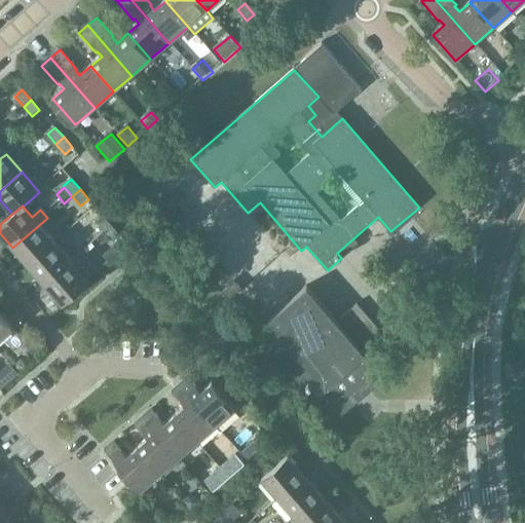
[(96,223),(105,233),(112,227),(104,217),(96,223)]
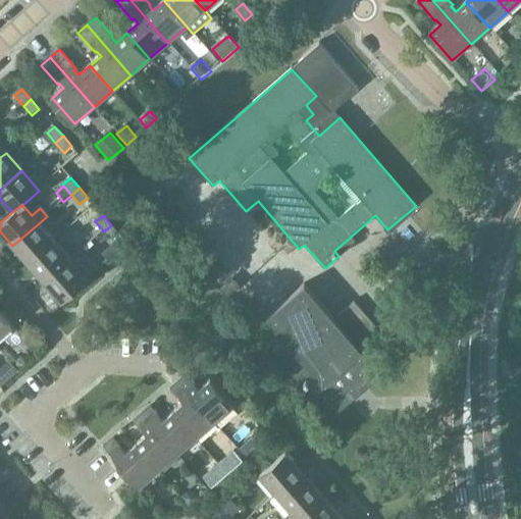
[(12,246),(29,265),(55,242),(39,223),(12,246)]
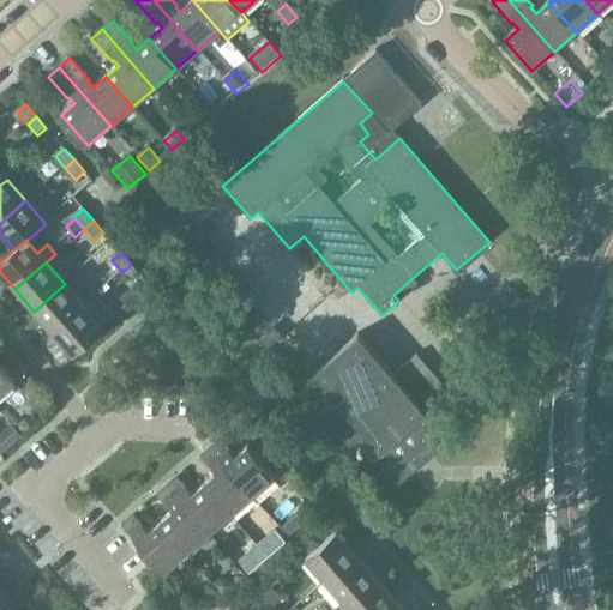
[(131,265),(122,272),(132,284),(140,276),(131,265)]
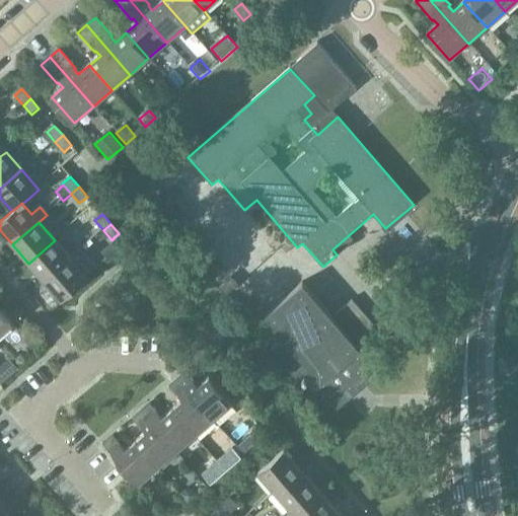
[(28,264),(45,282),(71,259),(55,240),(28,264)]
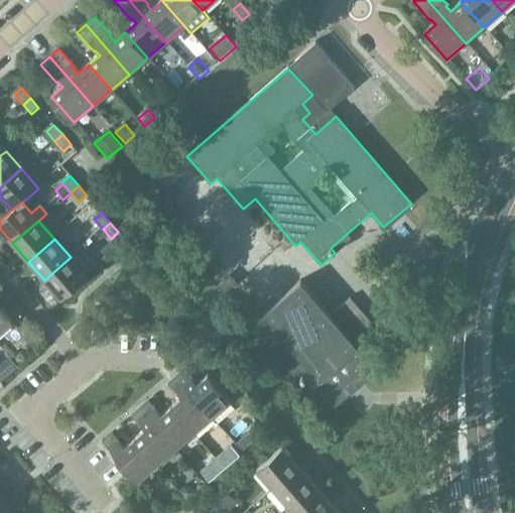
[(71,257),(44,280),(60,299),(97,266),(81,248),(71,257)]
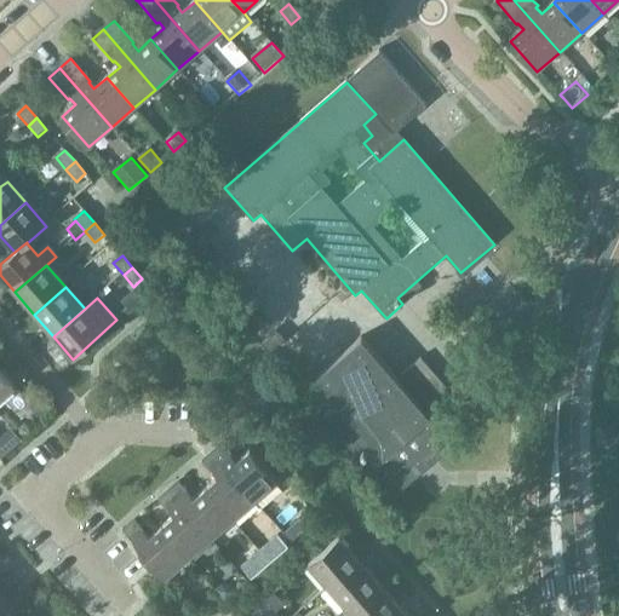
[(286,343),(278,333),(263,346),(271,356),(286,343)]
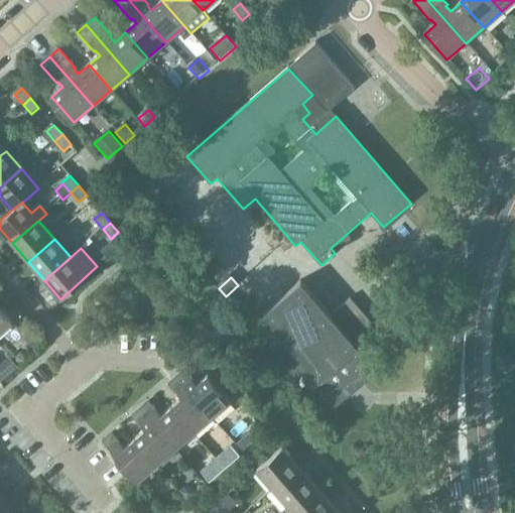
[(358,348),(351,340),(301,282),(263,315),(283,339),(270,350),(328,415),(344,401),(363,384),(380,370),(359,347),(358,348)]
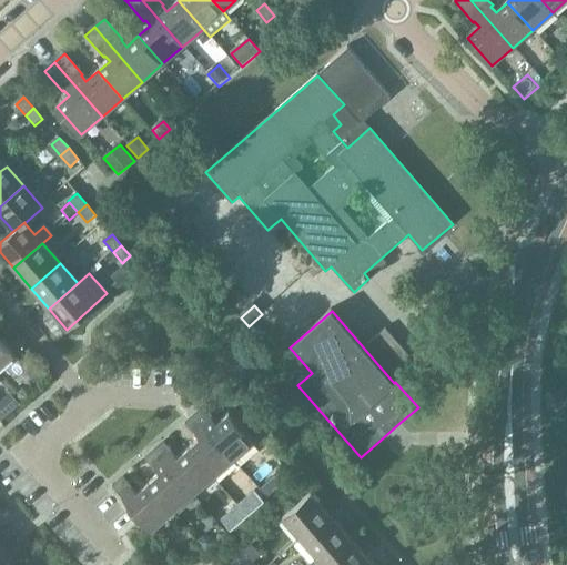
[(368,345),(390,371),(392,372),(408,357),(386,331),(368,345)]
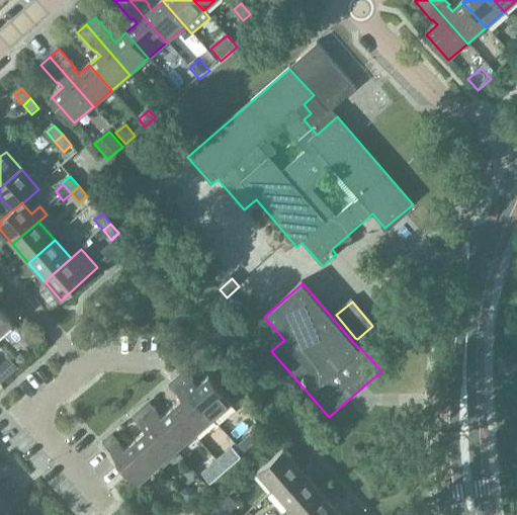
[(0,334),(12,324),(0,309),(0,334)]
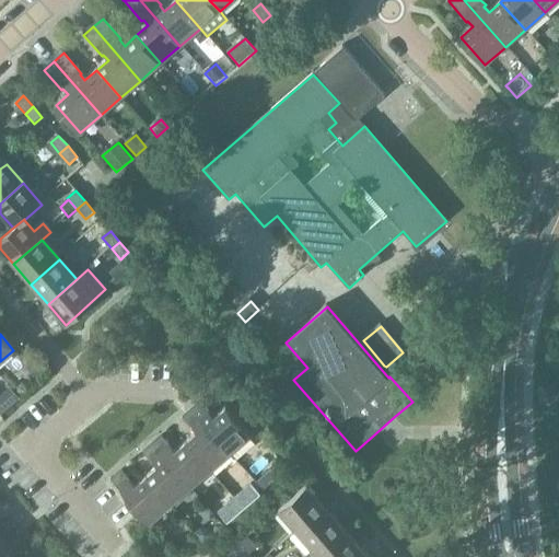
[(36,363),(26,371),(35,381),(45,373),(36,363)]
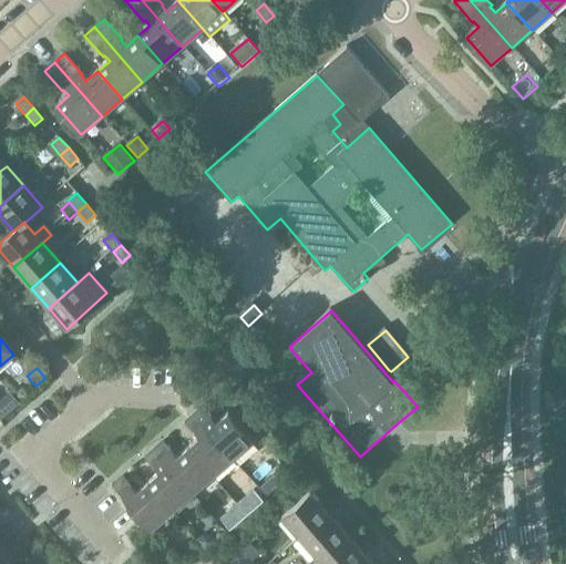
[(1,402),(0,403),(0,421),(2,424),(12,414),(1,402)]
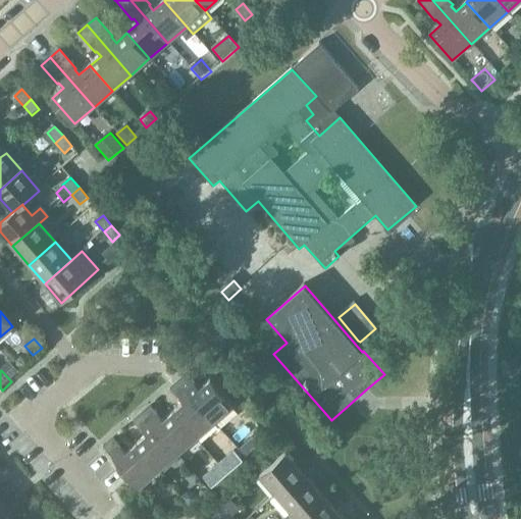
[(189,375),(179,383),(214,423),(233,406),(211,380),(200,391),(194,384),(195,383),(189,375)]
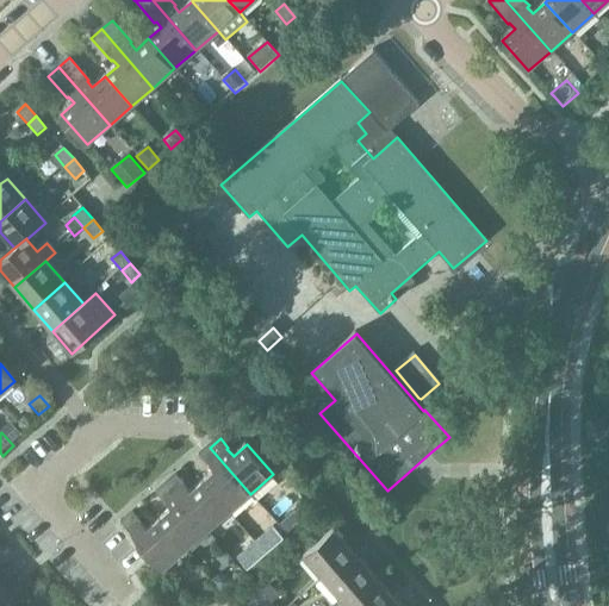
[(215,472),(203,482),(229,512),(250,494),(210,448),(199,457),(207,466),(209,464),(215,472)]
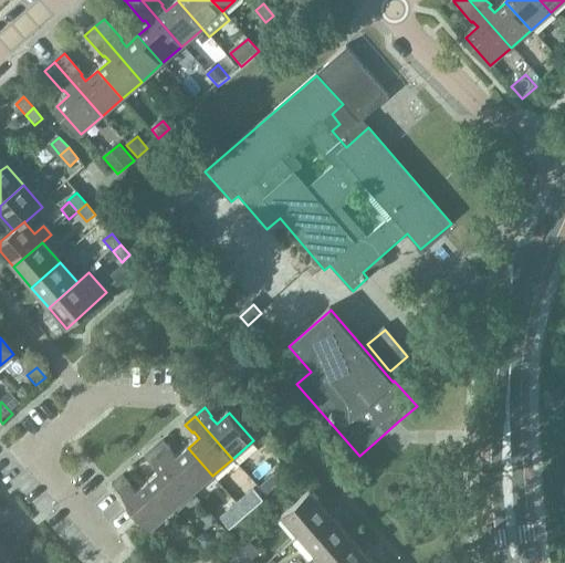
[(165,442),(155,450),(192,493),(212,476),(188,448),(176,458),(171,452),(171,451),(165,442)]
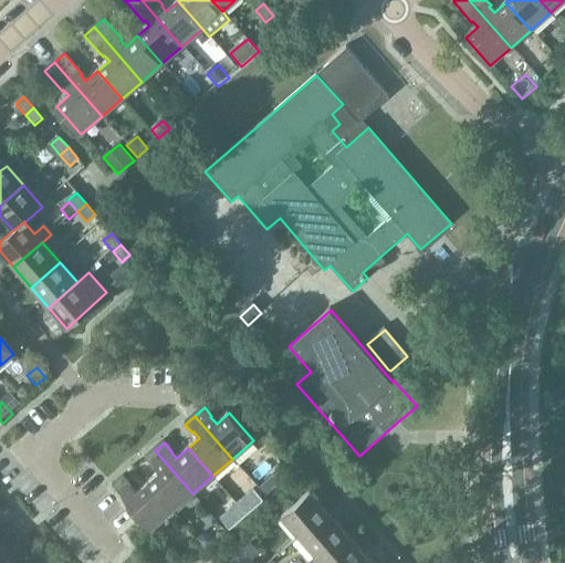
[(159,473),(147,483),(171,511),(192,493),(155,450),(145,459),(153,468),(154,467),(159,473)]
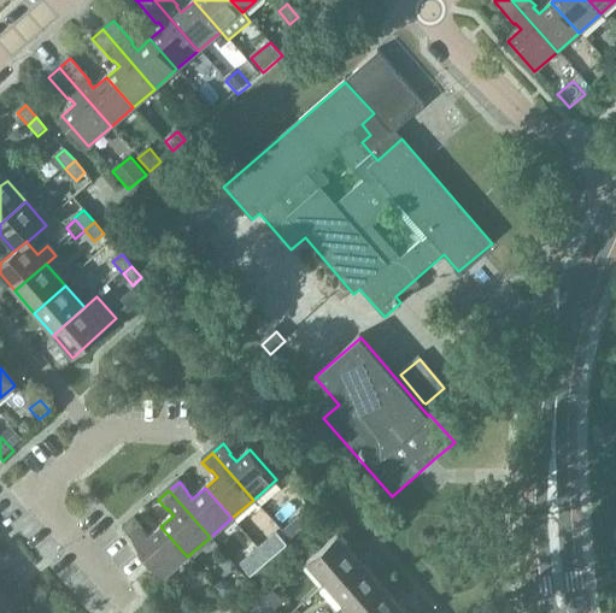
[(187,556),(160,526),(148,537),(142,530),(144,529),(135,519),(123,530),(132,540),(133,538),(165,576),(187,556)]
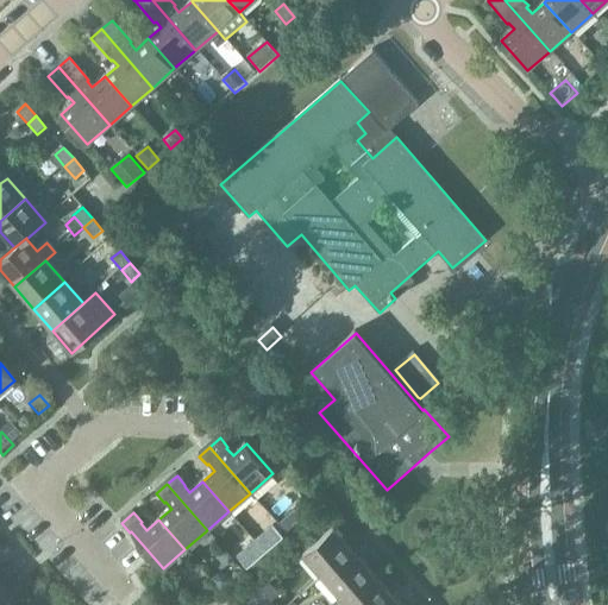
[(296,512),(282,524),(289,533),(304,521),(296,512)]
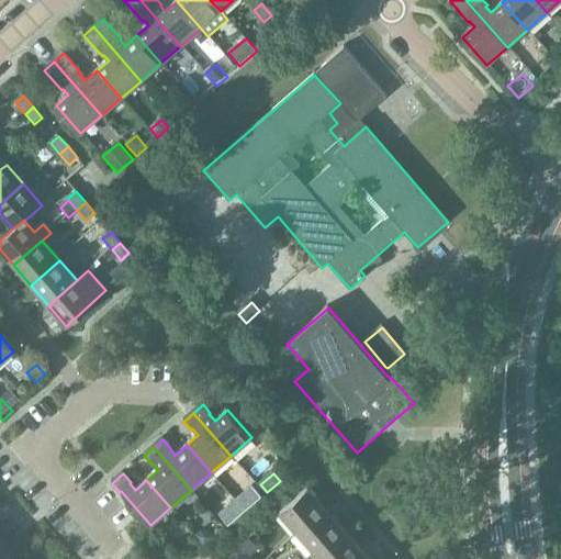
[(255,482),(247,488),(254,495),(260,490),(255,482)]
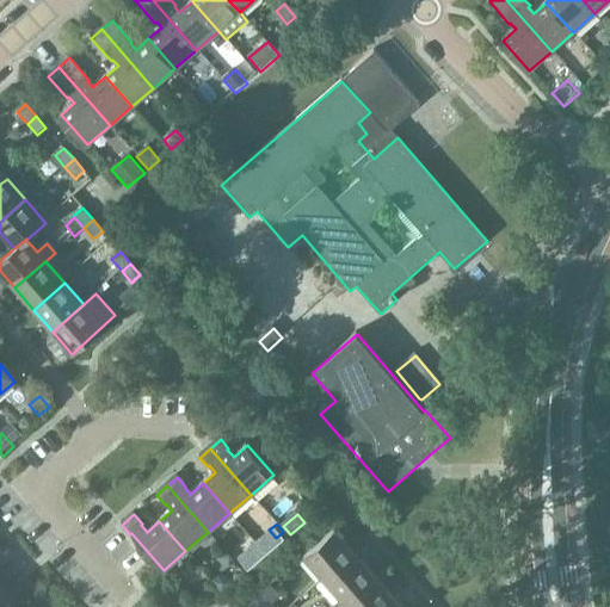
[(305,558),(324,580),(355,553),(334,531),(305,558)]
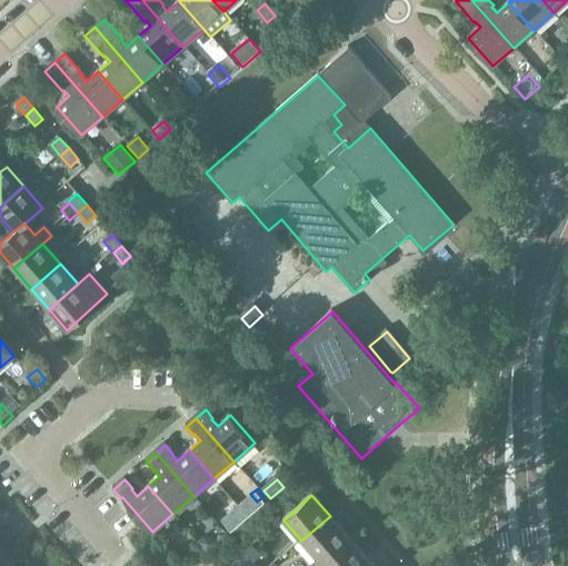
[(240,508),(248,518),(257,512),(248,502),(240,508)]
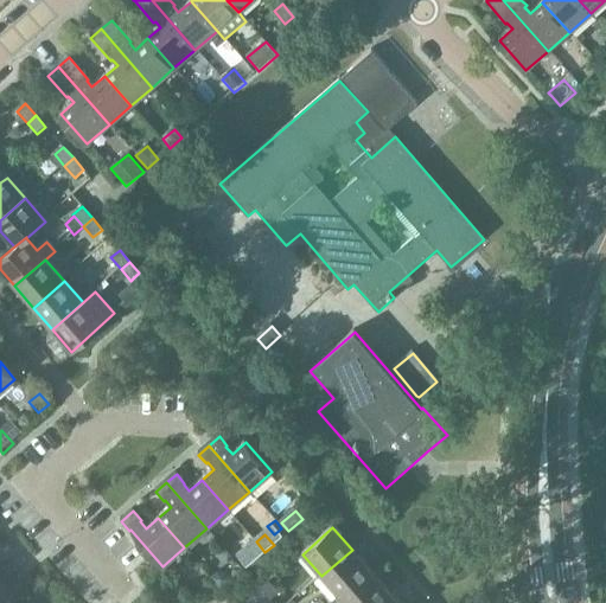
[(256,541),(247,550),(256,560),(265,552),(256,541)]
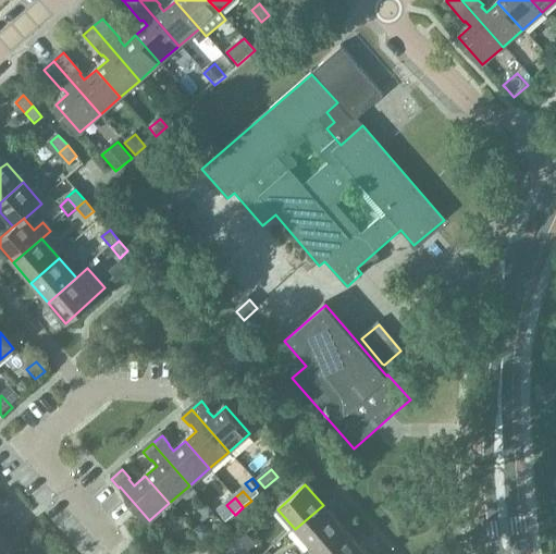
[(295,529),(312,549),(341,525),(323,505),(295,529)]
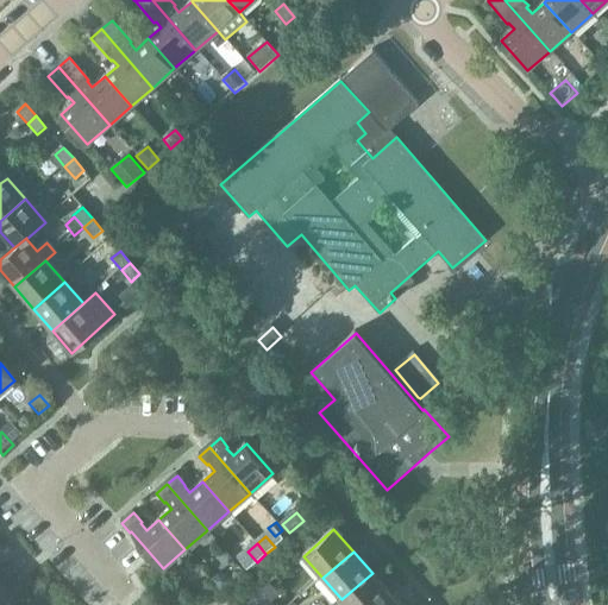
[(248,558),(238,566),(244,573),(254,565),(248,558)]
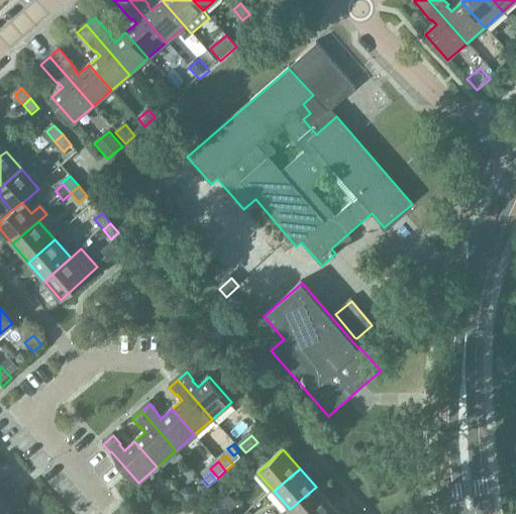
[(0,503),(13,492),(5,483),(0,487),(0,503)]
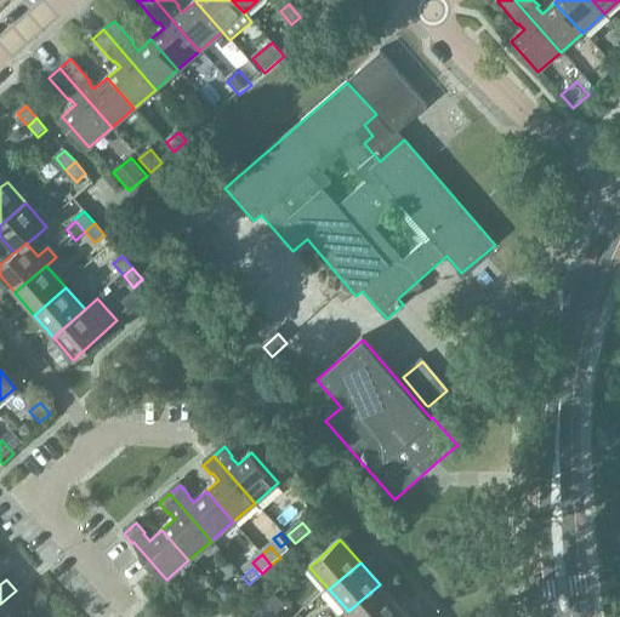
[(348,611),(352,616),(386,616),(398,606),(380,584),(348,611)]
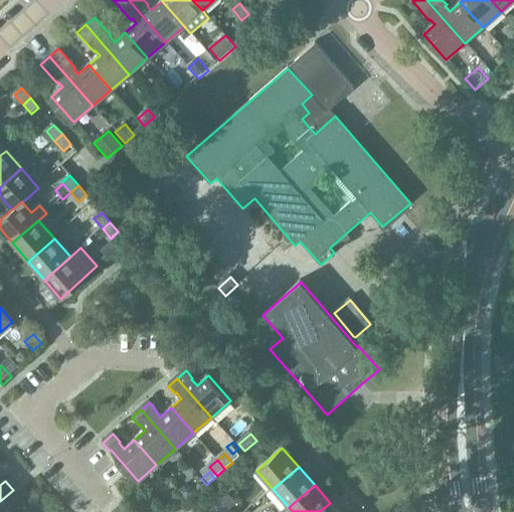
[(184,489),(181,491),(188,499),(196,492),(193,489),(184,489)]
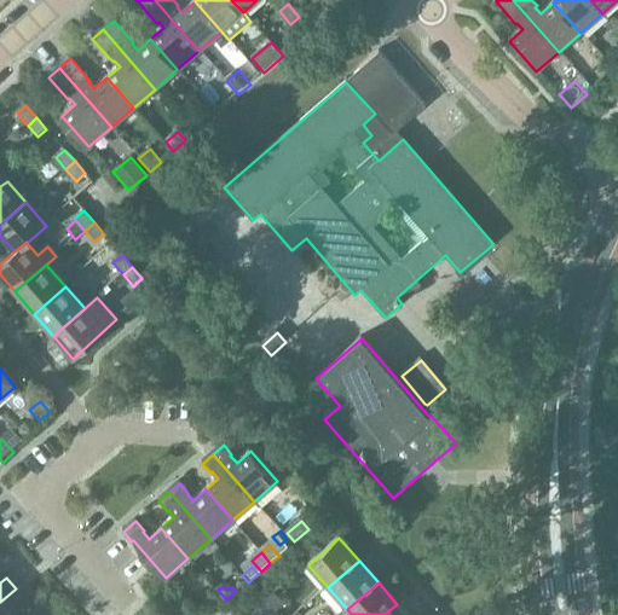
[(0,602),(0,614),(10,614),(7,611),(13,605),(15,607),(24,598),(16,589),(0,602)]
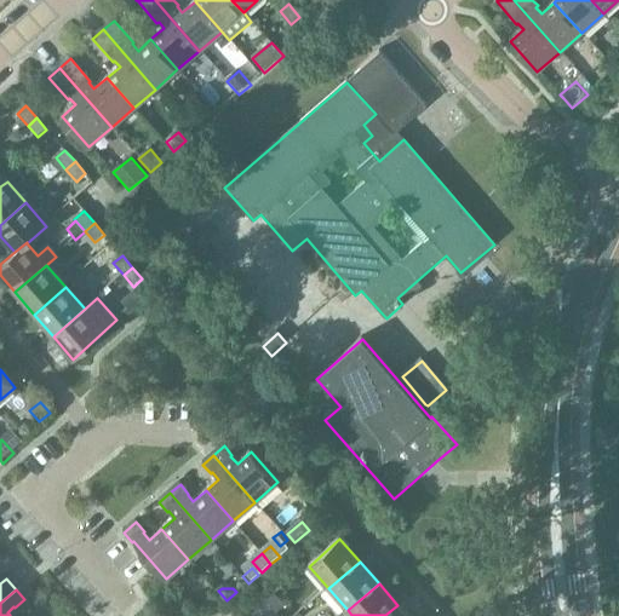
[(275,594),(267,603),(278,614),(286,606),(275,594)]
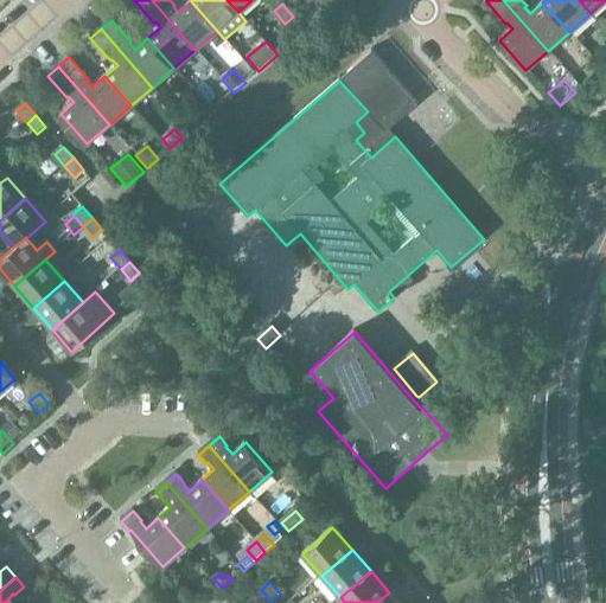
[(397,602),(389,592),(377,602),(397,602)]
